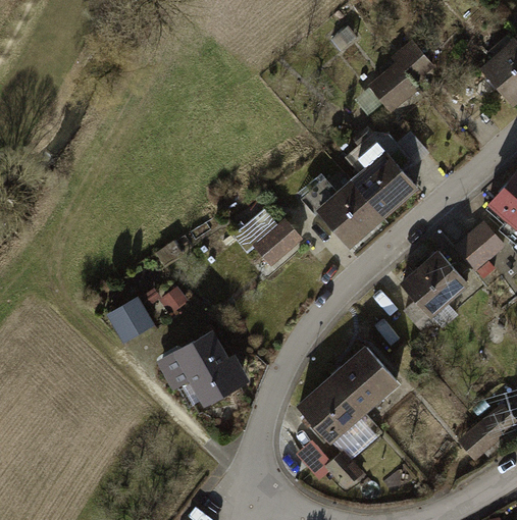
[(516,40),(482,69),(510,103),(516,97),(516,40)]
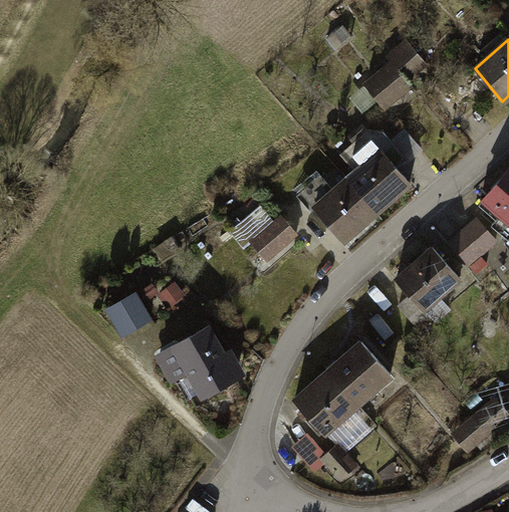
[(409,48),(366,87),(386,108),(428,69),(409,48)]
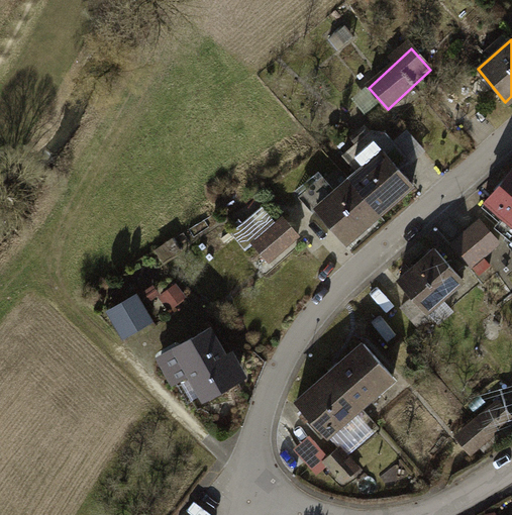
[(383,155),(349,183),(377,215),(410,187),(383,155)]
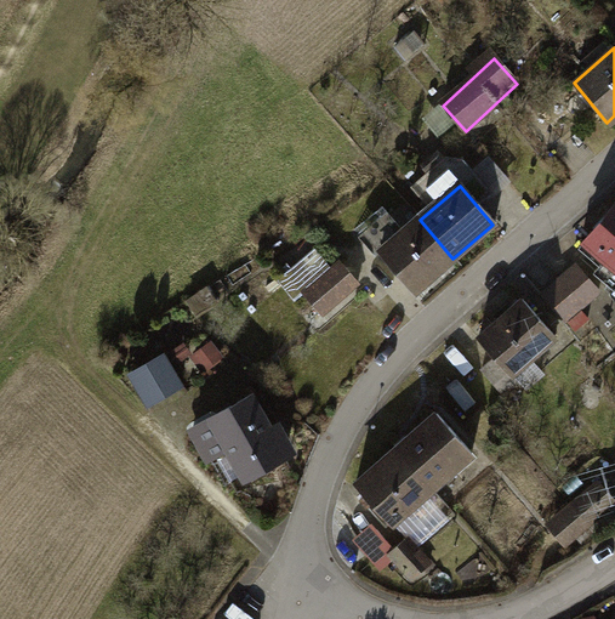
[(614,205),(574,257),(614,290),(614,288),(614,205)]
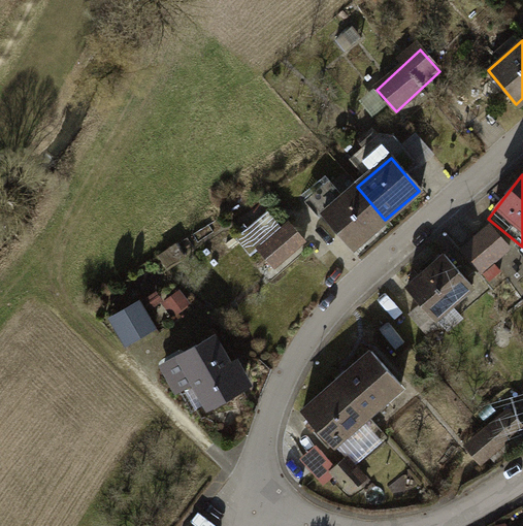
[(357,187),(323,215),(351,248),(385,220),(357,187)]
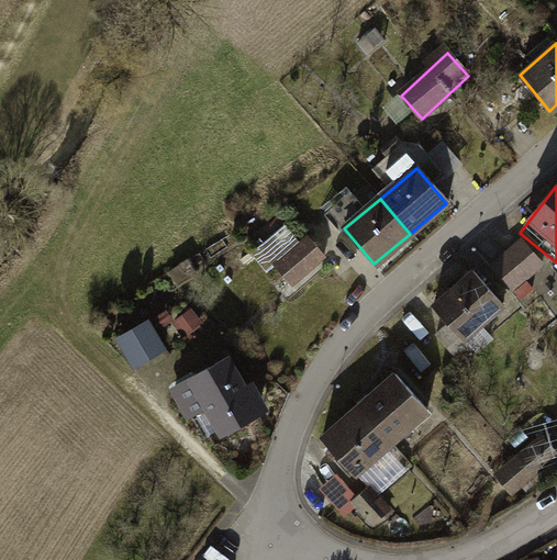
[(520,234),(489,259),(514,289),(545,262),(520,234)]
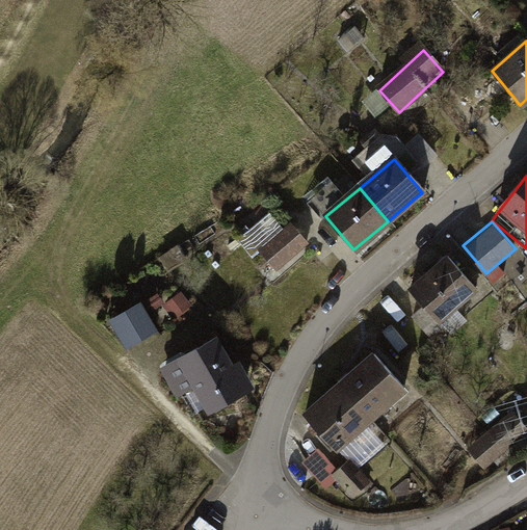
[(288,227),(259,252),(273,268),(302,243),(288,227)]
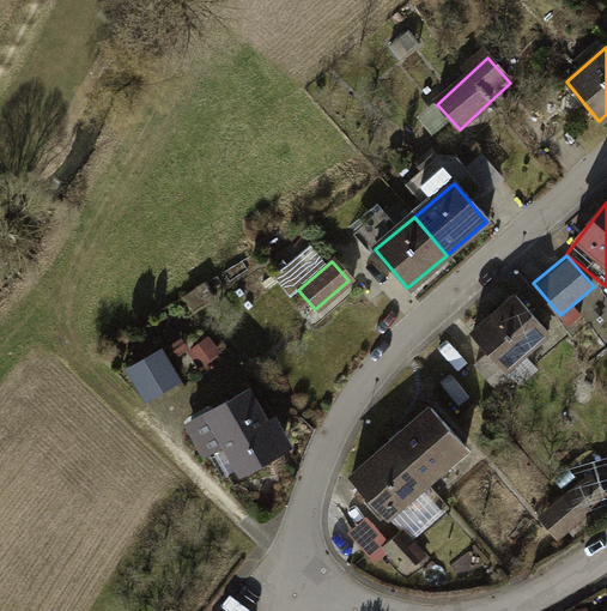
[(534,285),(522,294),(540,321),(553,313),(534,285)]
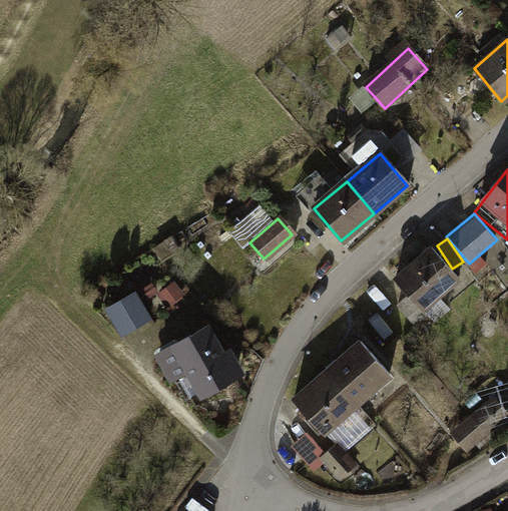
[(432,249),(397,281),(423,311),(459,279),(432,249)]
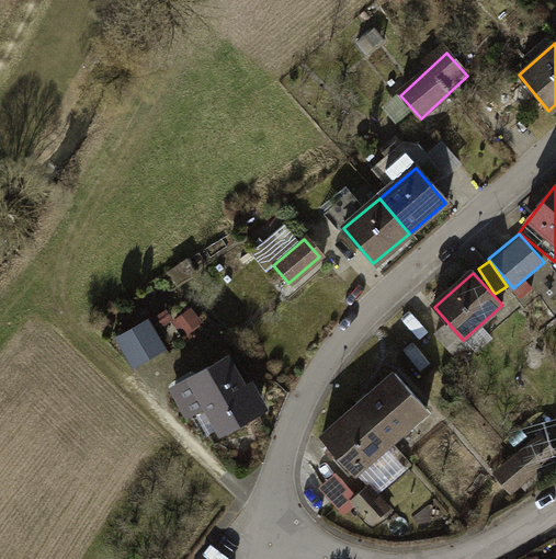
[(116,337),(133,364),(161,346),(145,320),(116,337)]
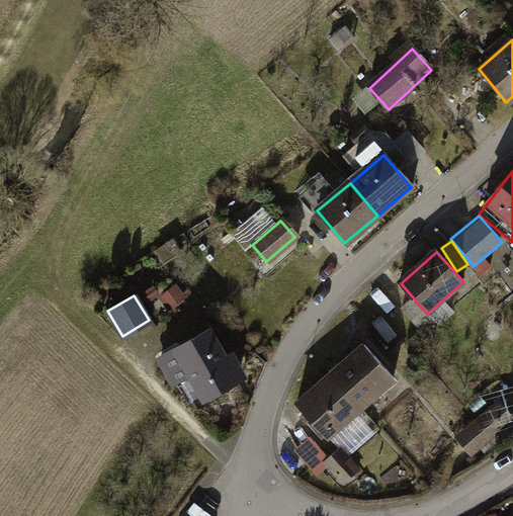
[(206,334),(171,355),(201,405),(237,383),(206,334)]
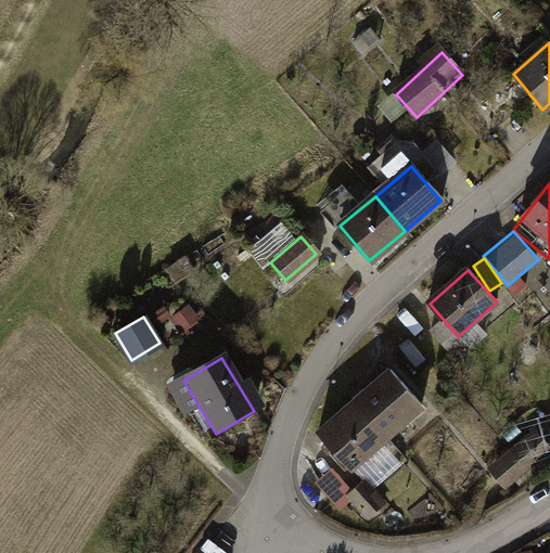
[(381,374),(346,406),(380,444),(416,412),(381,374)]
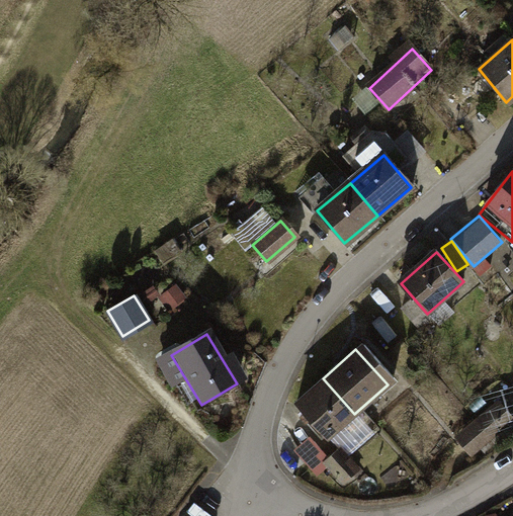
[(323,378),(289,408),(322,443),(354,414),(323,378)]
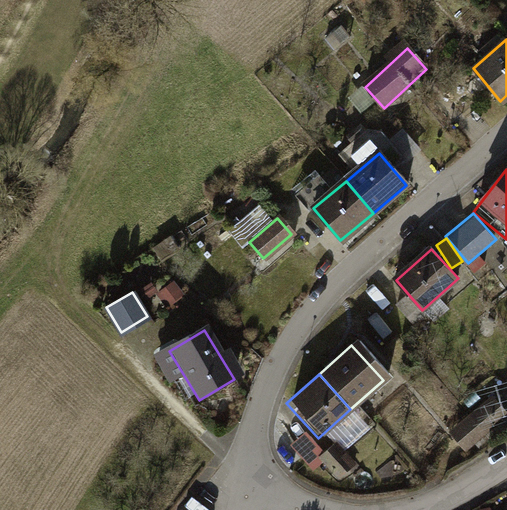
[(489,398),(451,427),(464,444),(502,415),(489,398)]
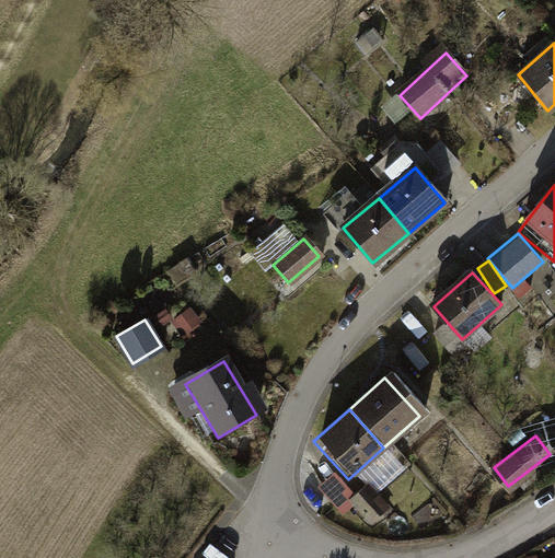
[(363,485),(347,501),(365,520),(382,503),(363,485)]
